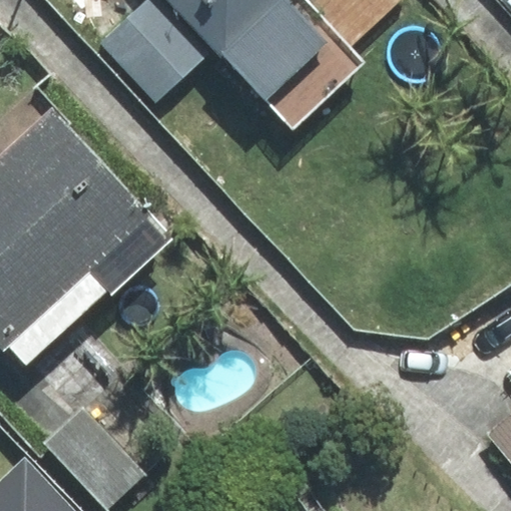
[(154,104),(207,55),(156,0),(146,0),(98,44),(154,104)]
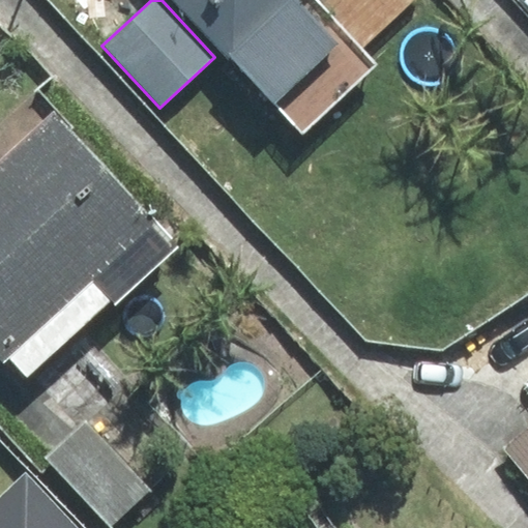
[(176,0),(301,135),(375,66),(360,50),(413,0),(176,0)]
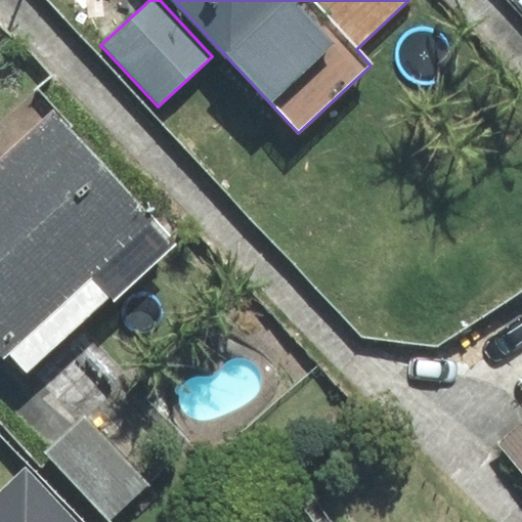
[(175,246),(52,112),(0,158),(0,359),(1,360),(7,355),(25,375),(109,299),(113,303),(175,246)]
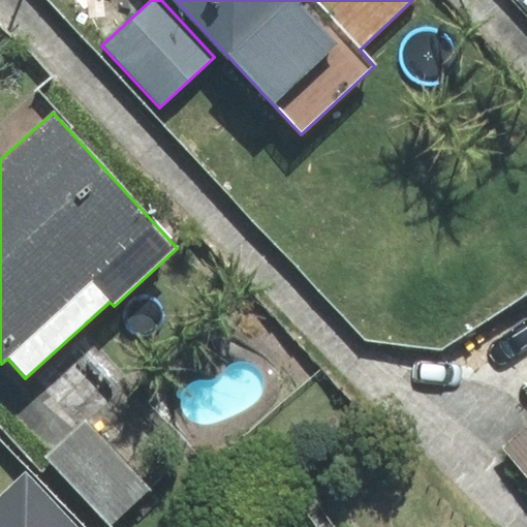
[(526,407),(525,409),(526,411),(526,429),(503,448),(526,478),(526,407)]
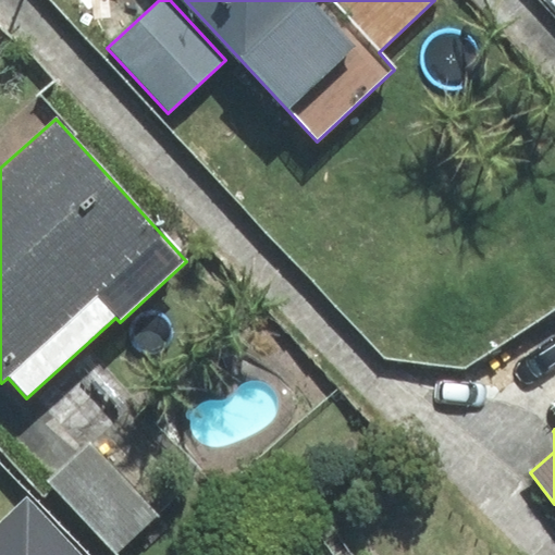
[(87,445),(47,483),(113,554),(118,554),(157,518),(87,445)]
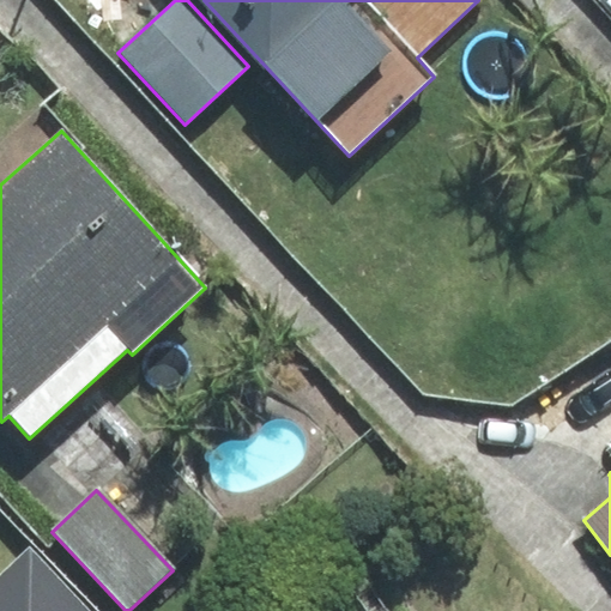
[(85,610),(26,548),(0,572),(0,610),(85,610)]
